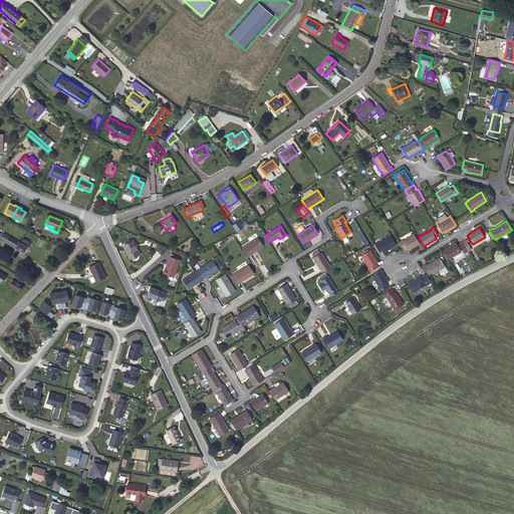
[(3,232),(0,237),(0,239),(23,252),(27,246),(26,246),(29,241),(23,238),(20,242),(3,232)]
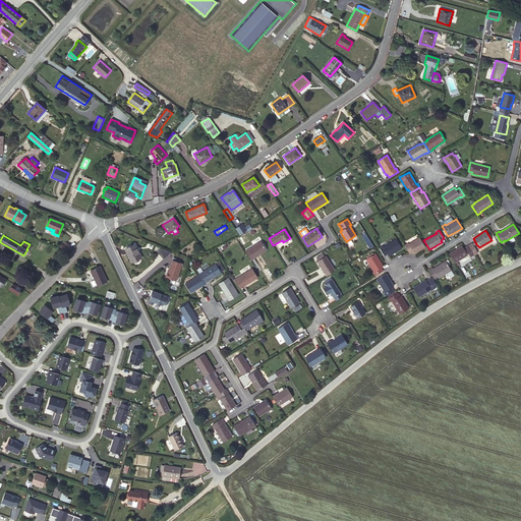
[(404,245),(409,253),(413,251),(414,253),(424,246),(419,237),(408,244),(408,243),(404,245)]
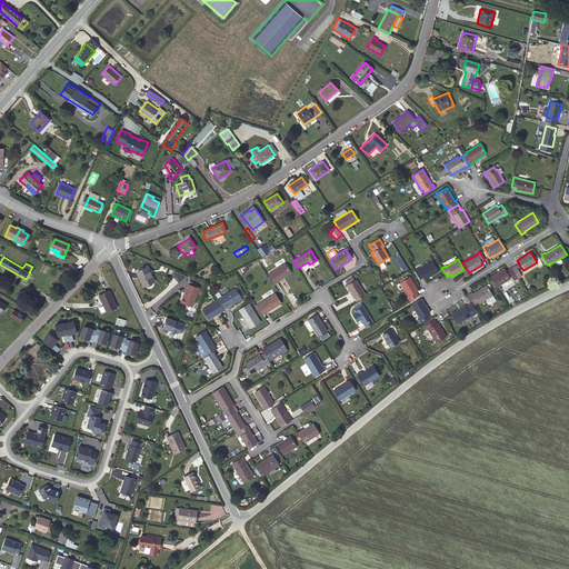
[(418,268),(415,271),(419,279),(423,277),(425,280),(438,271),(432,261),(419,269),(418,268)]
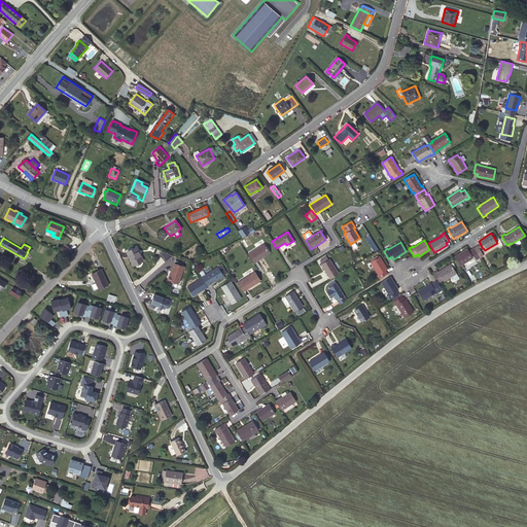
[(64,245),(60,249),(67,255),(74,248),(70,244),(67,247),(64,245)]
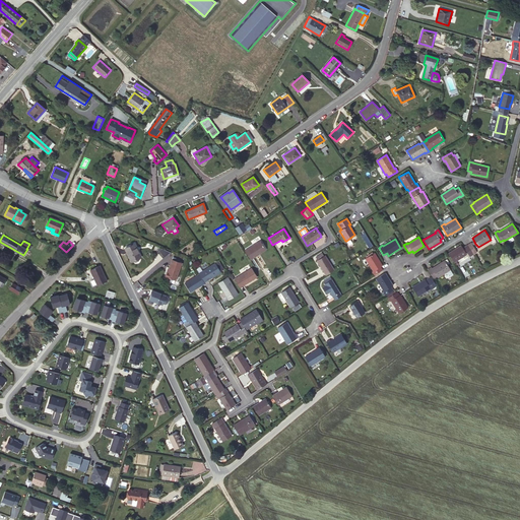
[(260,241),(245,250),(251,260),(266,250),(260,241)]
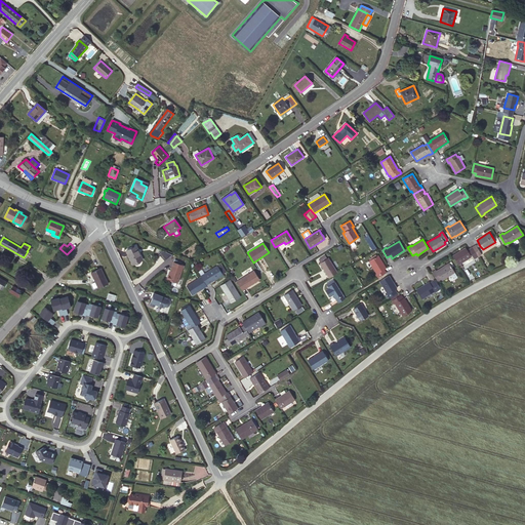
[(472,247),(478,256),(482,254),(477,248),(476,245),(472,247)]
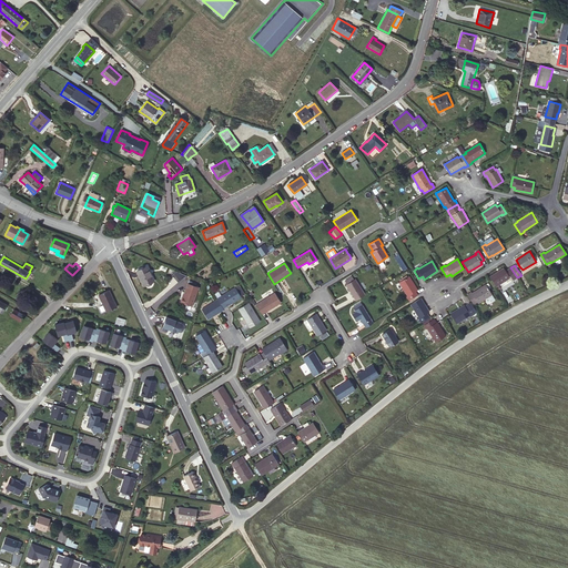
[(146,266),(137,272),(143,285),(153,280),(146,266)]
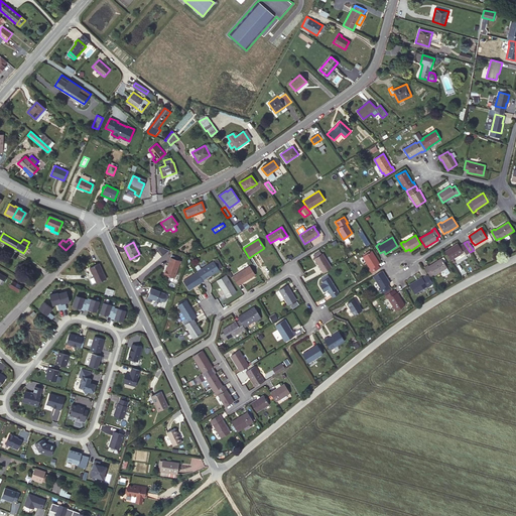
[(467,254),(470,252),(464,243),(460,245),(467,254)]
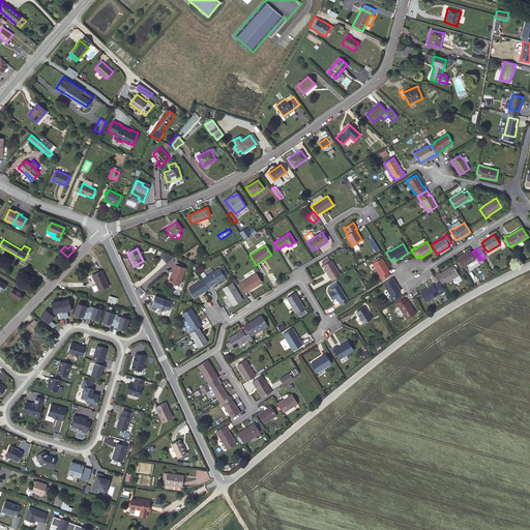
[(457,258),(463,267),(475,260),(470,251),(457,258)]
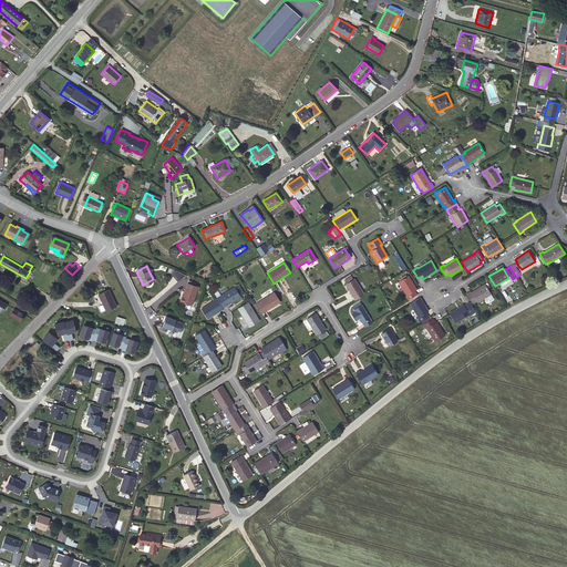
[(416,289),(409,276),(398,282),(406,296),(405,297),(408,300),(416,295),(414,291),(416,289)]
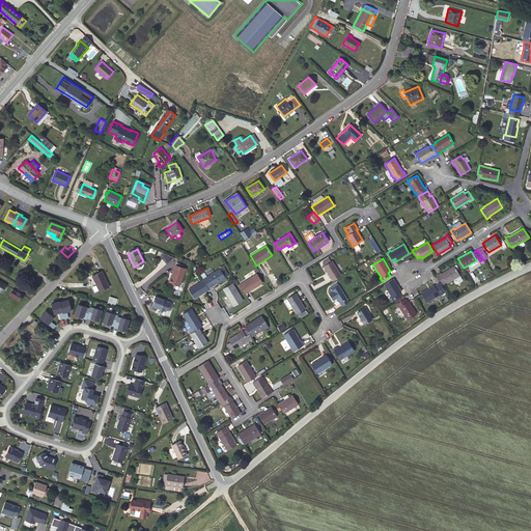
[(324,267),(332,281),(341,276),(332,261),(331,261),(328,263),(325,266),(324,267)]
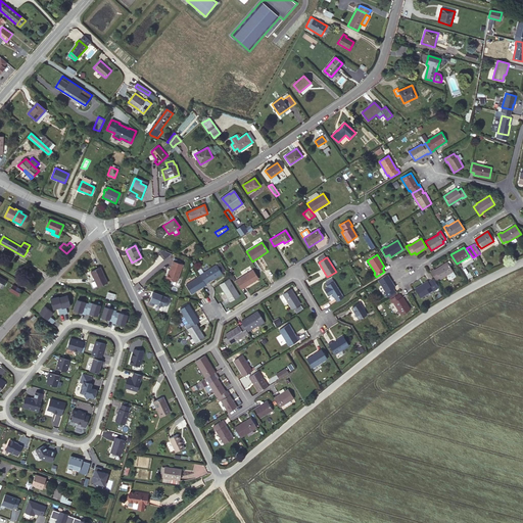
[(178,284),(184,267),(173,263),(167,280),(178,284)]
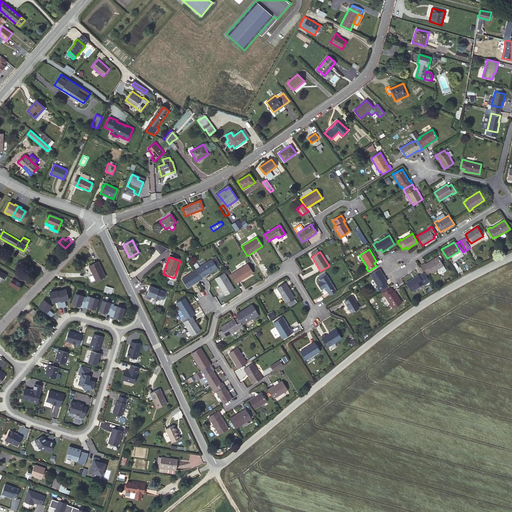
[(424,263),(421,266),(427,275),(430,273),(431,273),(443,266),(437,257),(425,264),(424,263)]
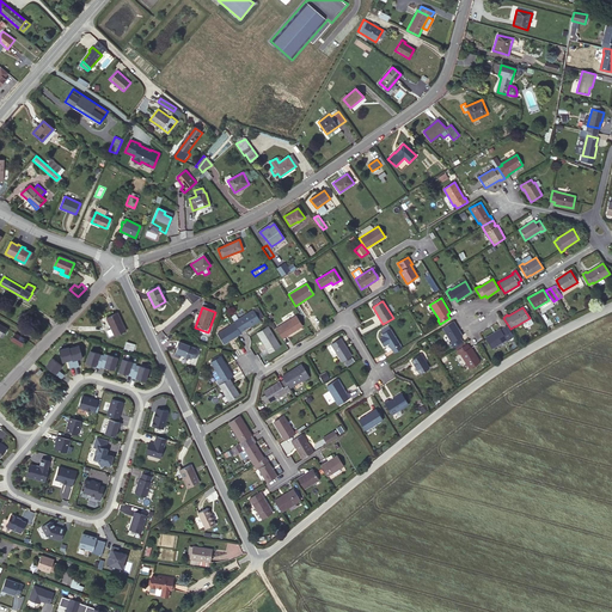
[(252,310),(233,322),(234,323),(240,332),(259,320),(258,319),(254,311),(252,310)]
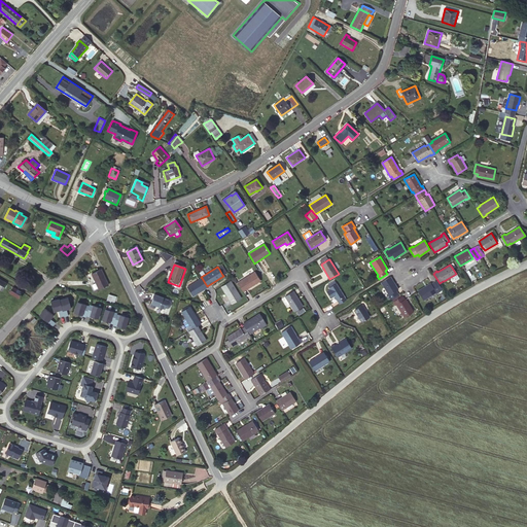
[(103,269),(94,273),(101,288),(110,284),(103,269)]
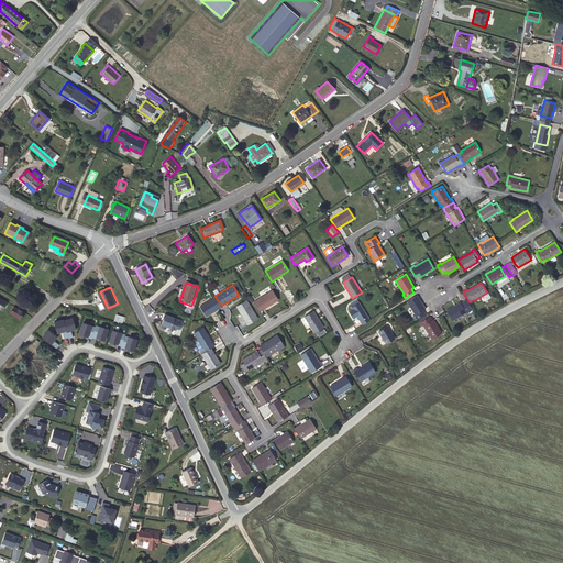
[(272,290),(253,302),(260,311),(278,300),(272,290)]
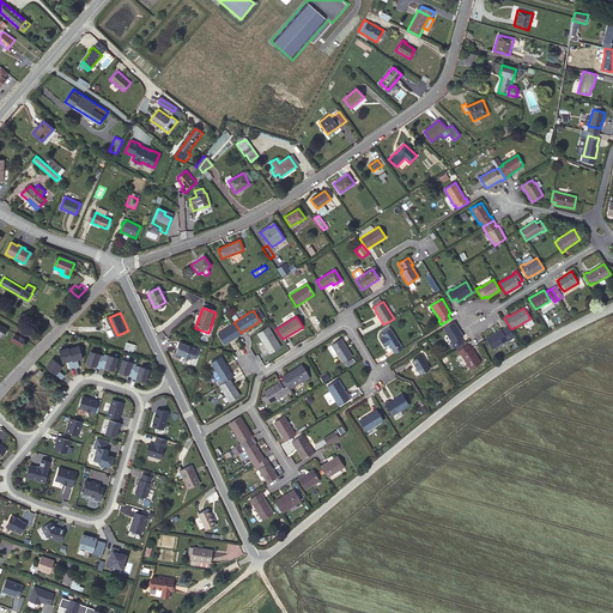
[(454,349),(463,343),(461,338),(463,337),(454,321),(443,328),(453,344),(451,344),(454,349)]
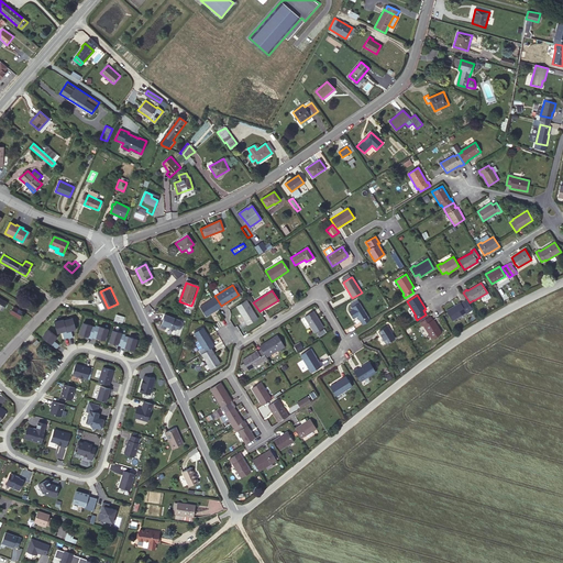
[(221,306),(216,297),(200,307),(206,317),(222,307),(221,306)]
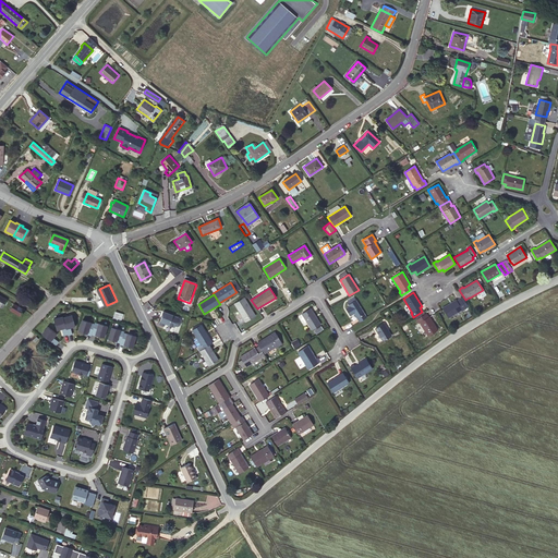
[(255,316),(244,298),(234,303),(245,322),(255,316)]
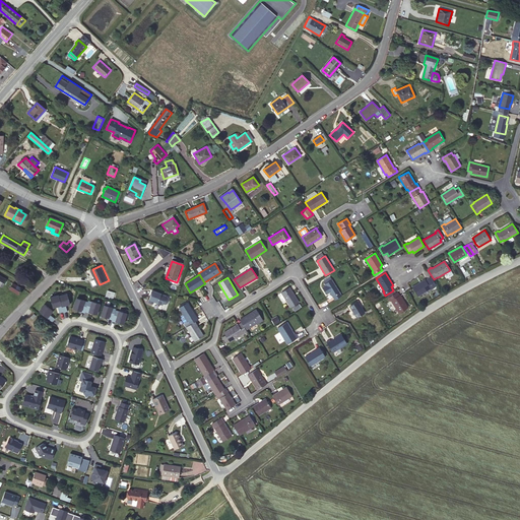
[(425,279),(411,286),(417,297),(431,288),(431,289),(435,287),(429,278),(426,280),(425,279)]
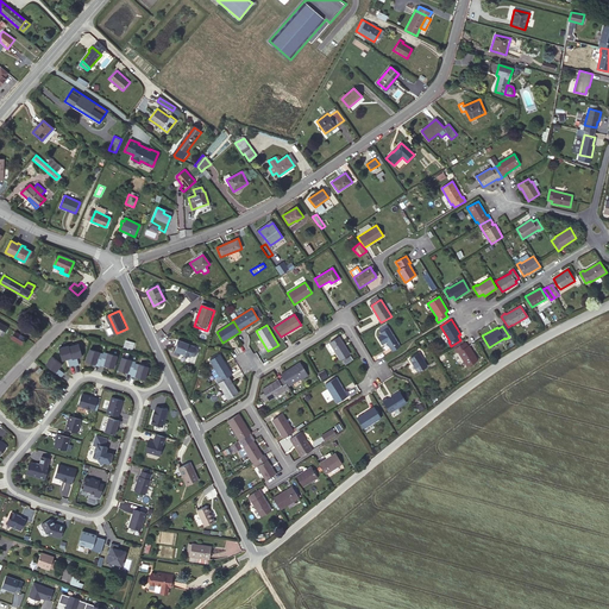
[(387,341),(391,351),(400,346),(388,327),(381,333),(382,334),(378,337),(383,344),(387,341)]
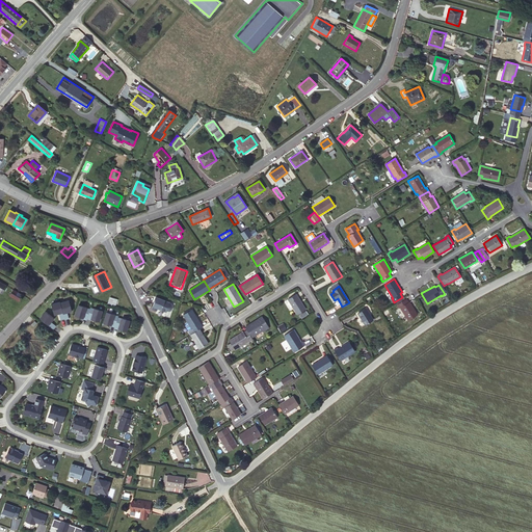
[(14,290),(10,295),(19,300),(22,295),(14,290)]
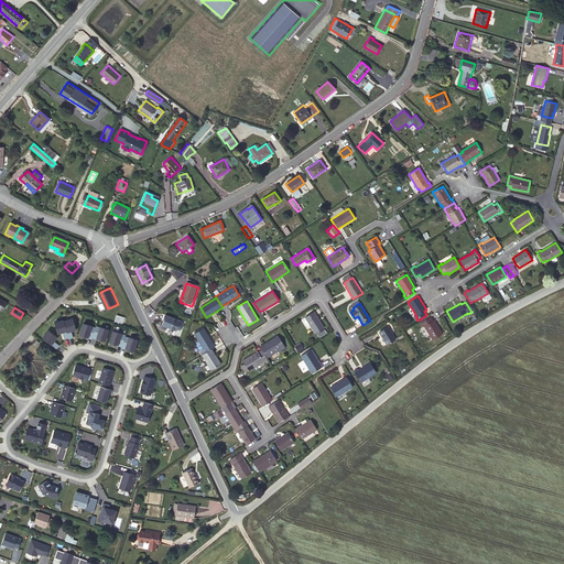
[(314,312),(304,317),(315,334),(324,327),(314,312)]
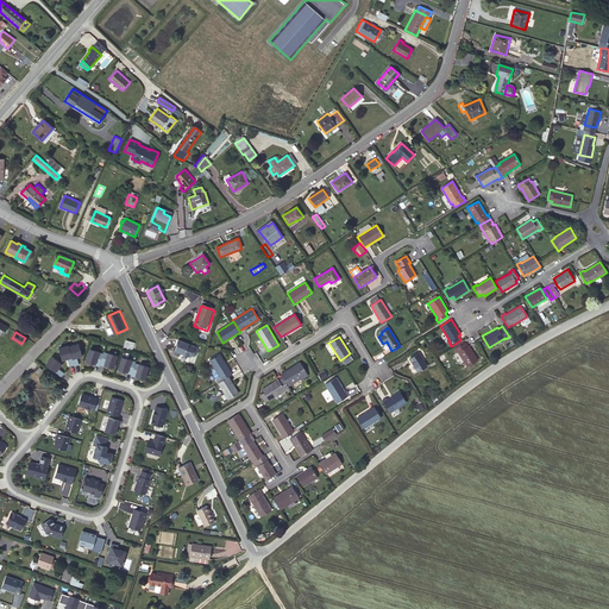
[(125,339),(123,347),(132,351),(135,343),(125,339)]
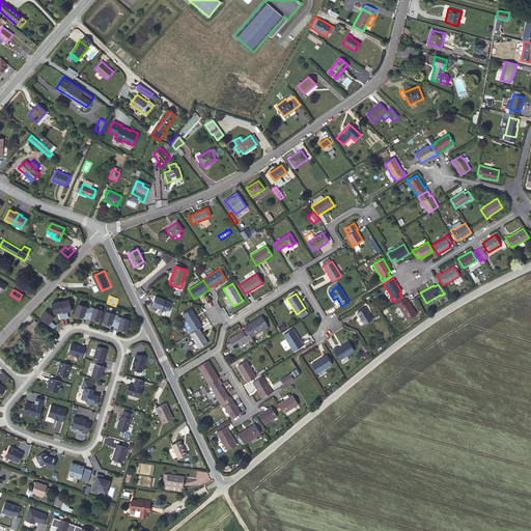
[(171,303),(156,298),(152,308),(166,313),(167,311),(170,312),(172,311),(172,309),(172,306),(171,303)]
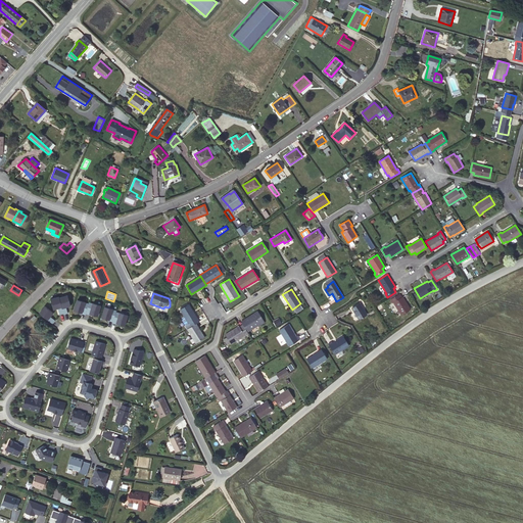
[(50,297),(53,310),(70,305),(68,294),(50,297)]
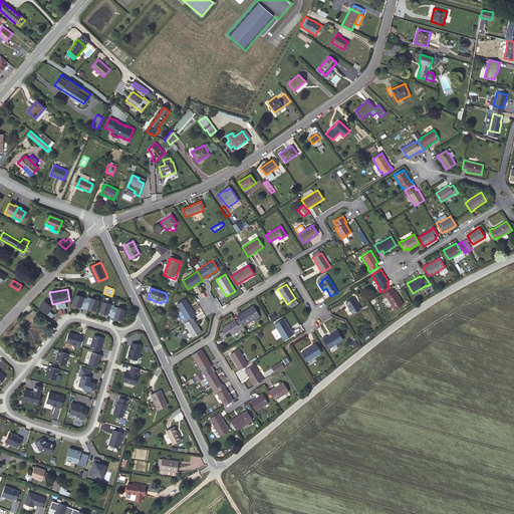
[(404,304),(396,291),(395,292),(393,289),(383,294),(386,298),(387,297),(395,310),(404,304)]
